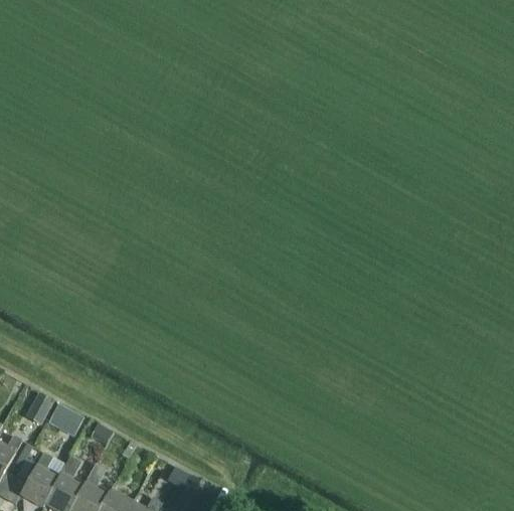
[(38,391),(26,414),(41,422),(54,400),(38,391)]
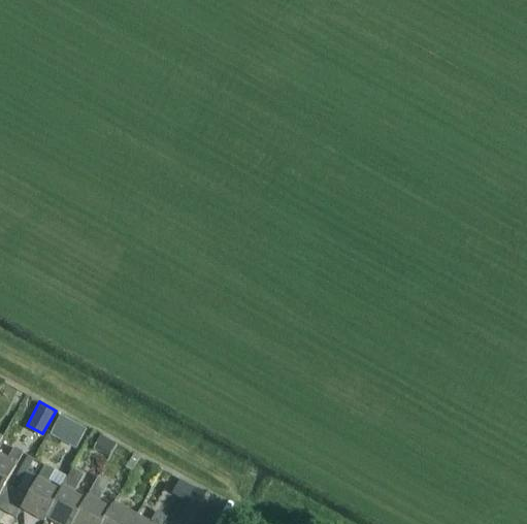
[(87,427),(61,413),(50,432),(75,447),(87,427)]
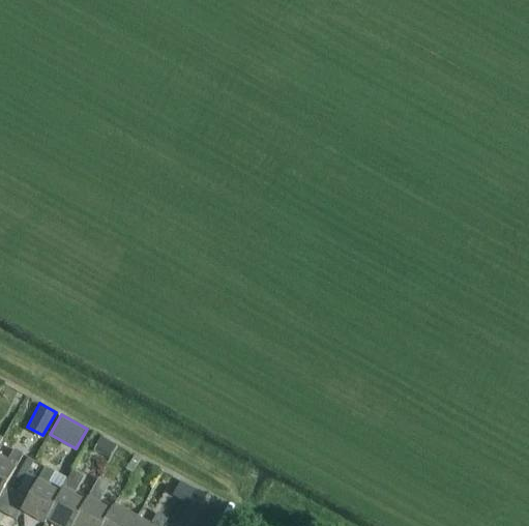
[(0,454),(0,495),(6,484),(25,451),(15,446),(8,458),(0,454)]
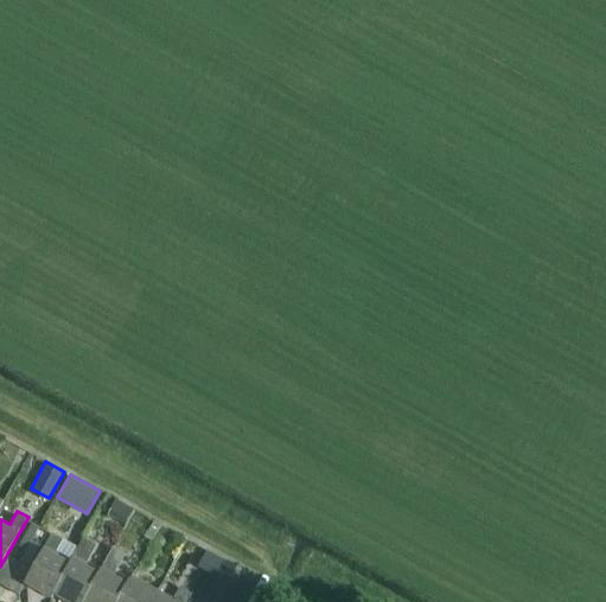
[(55,593),(72,559),(57,550),(63,538),(52,531),(45,544),(25,582),(52,597),(55,593)]
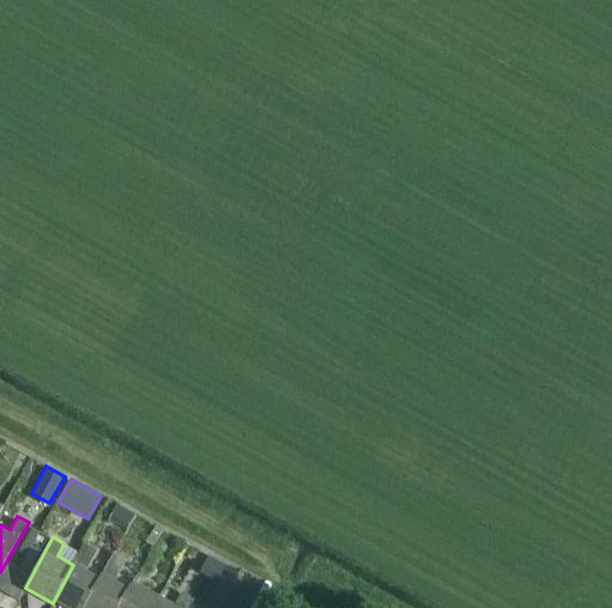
[(71,607),(84,607),(101,575),(86,566),(96,549),(84,542),(73,565),(55,599),(71,607)]
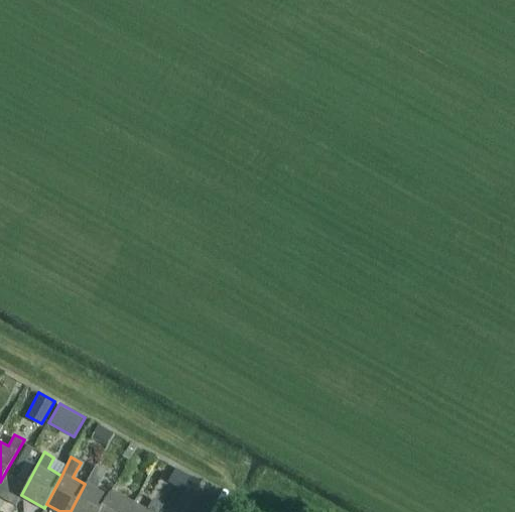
[(99,511),(110,492),(98,486),(106,470),(96,464),(85,484),(71,511),(99,511)]
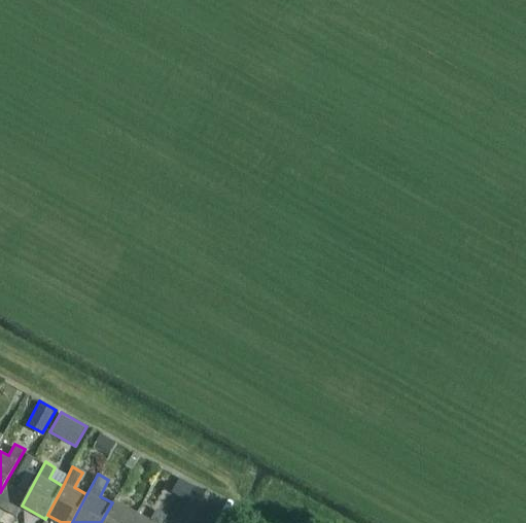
[(190,495),(212,508),(217,497),(196,485),(190,495)]
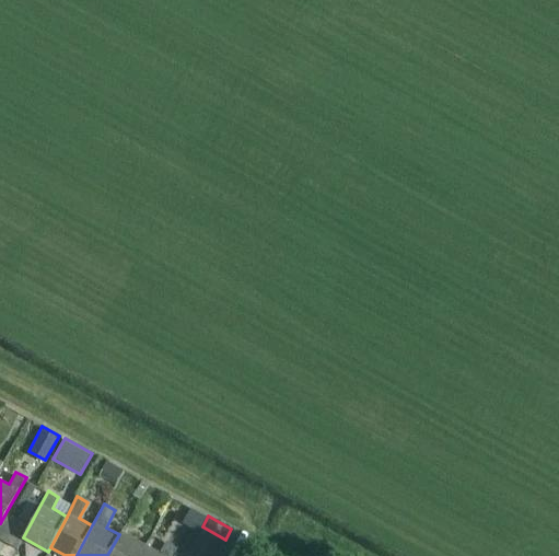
[(219,551),(225,540),(202,526),(196,539),(219,551)]
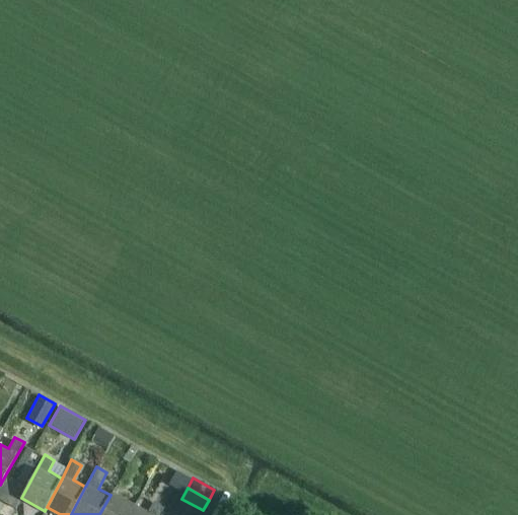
[(129,514),(135,504),(113,492),(111,495),(99,514),(129,514)]
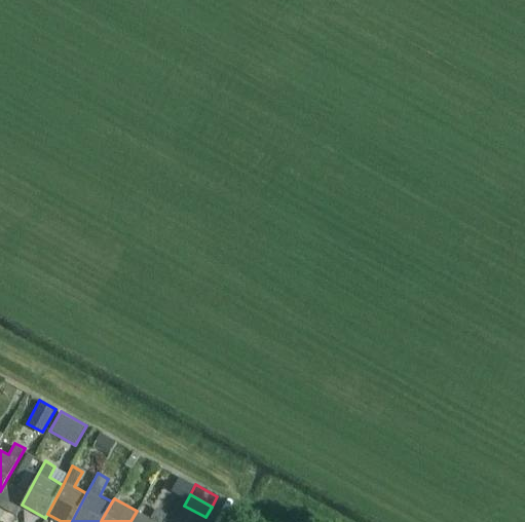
[(189,521),(202,521),(205,517),(184,506),(178,516),(189,521)]
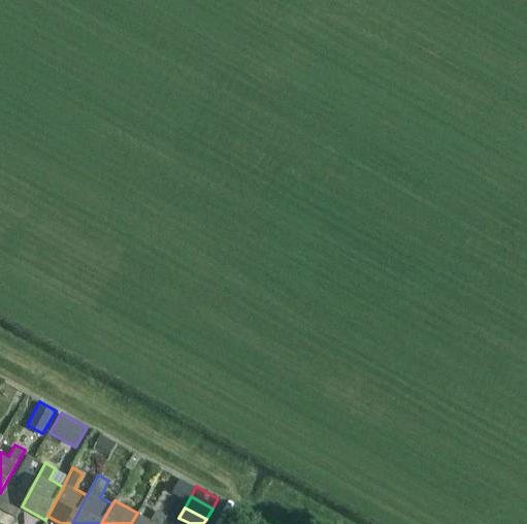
[(158,523),(137,513),(131,523),(158,523)]
